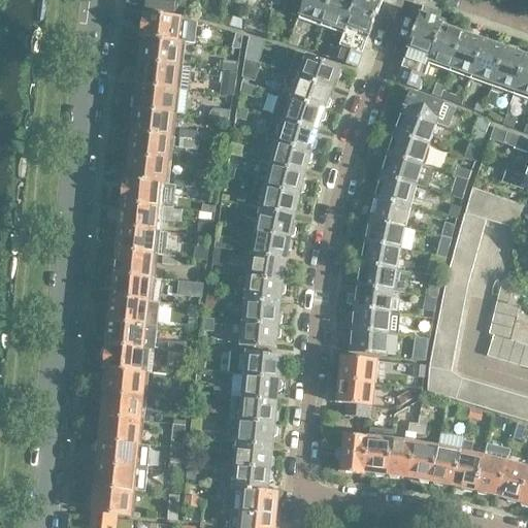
[(145,0),(145,8),(175,11),(176,0),(145,0)]
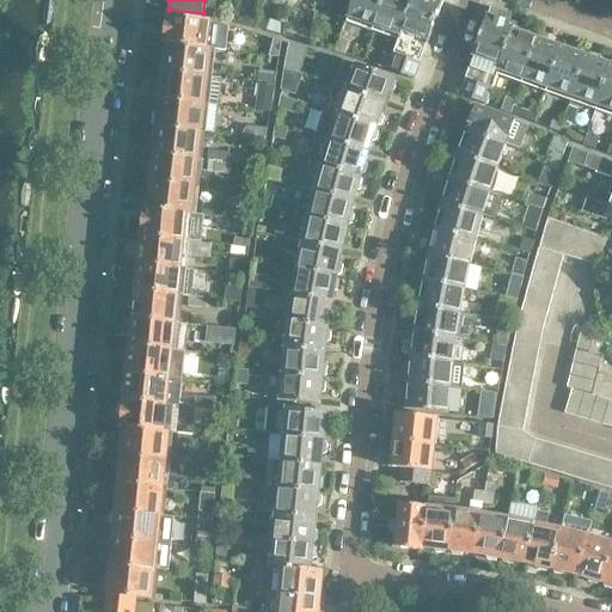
[(288,0),(288,2),(287,13),(297,14),(298,4),(298,0),(288,0)]
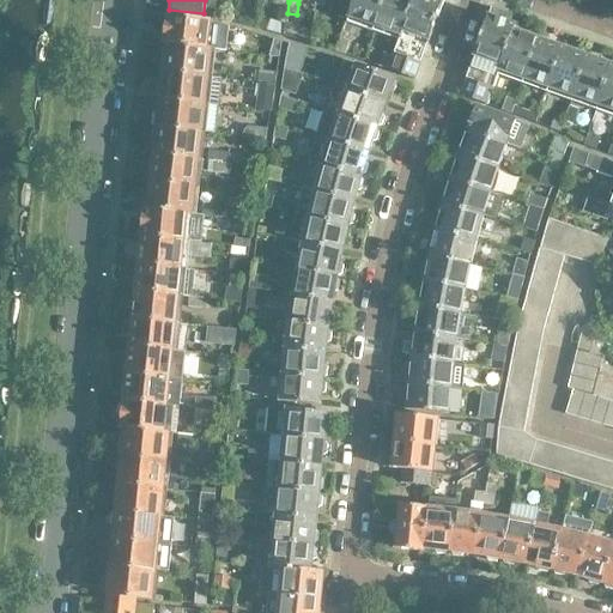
[(354,0),(347,18),(375,28),(384,0),(354,0)]
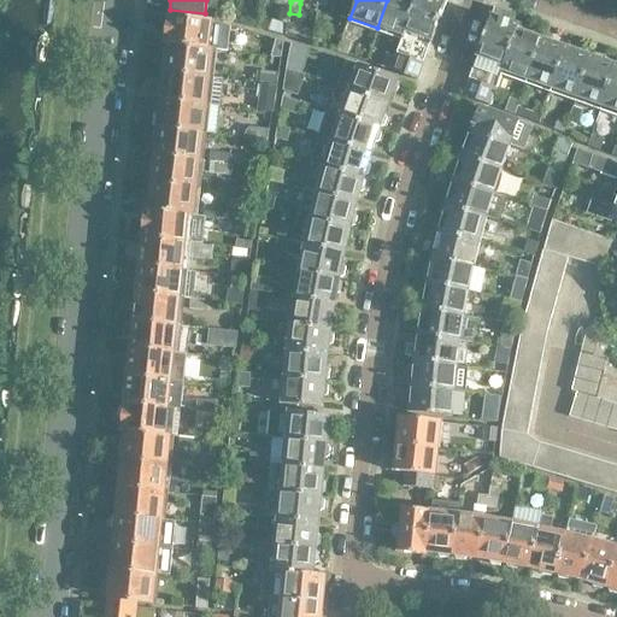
[(387,0),(377,28),(403,37),(416,0),(387,0)]
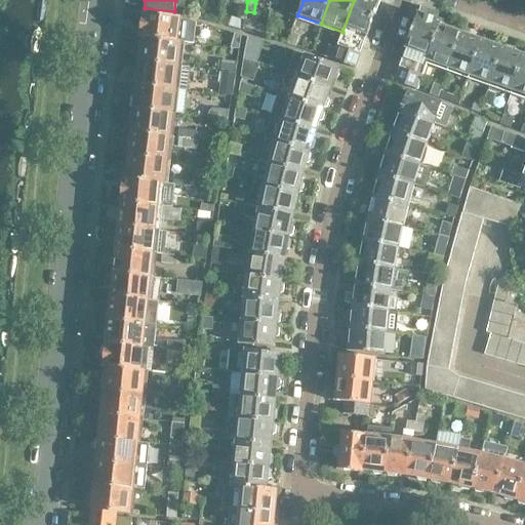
[(342,32),(337,48),(333,59),(357,68),(379,0),(354,0),(342,32)]
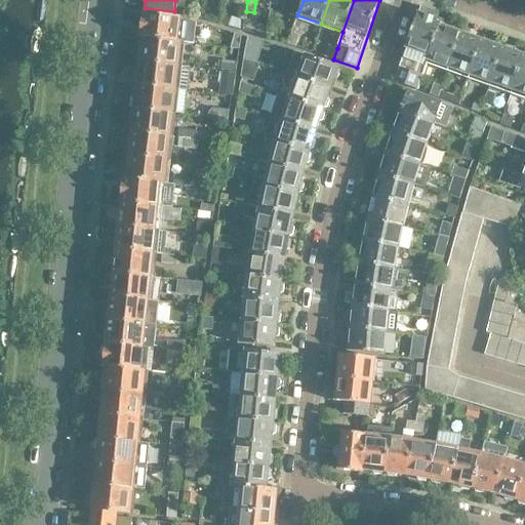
[(189,14),(198,16),(199,4),(190,3),(189,14)]
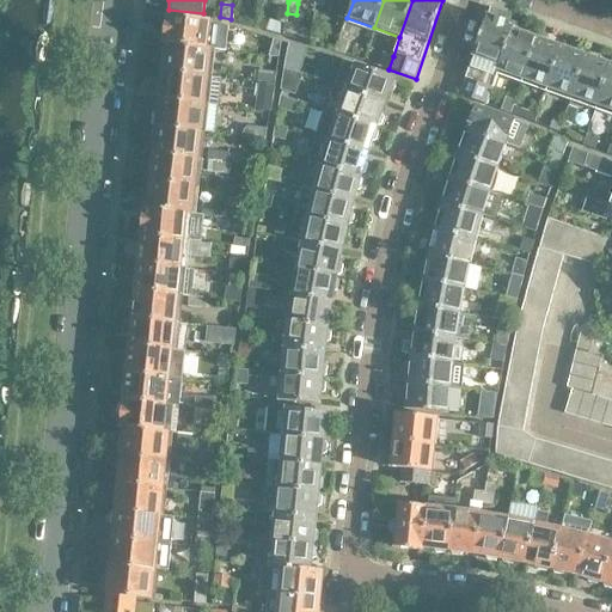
[(466,79),(459,96),(487,105),(493,90),(499,72),(514,30),(515,25),(506,22),(508,13),(491,7),(466,79)]
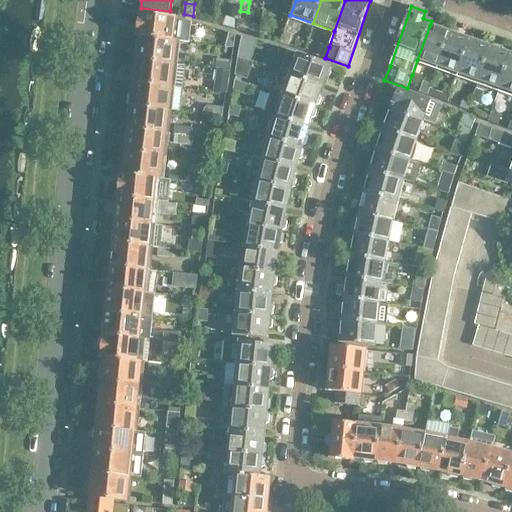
[(172,17),(140,14),(137,37),(140,38),(140,39),(176,42),(178,17),(173,17),(172,17)]
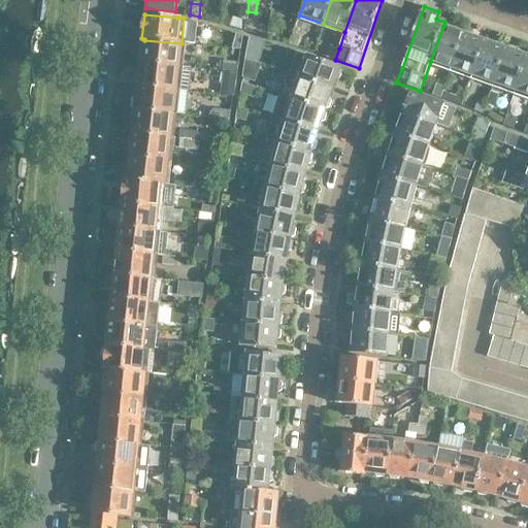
[(254,36),(255,25),(245,23),(243,33),(254,36)]
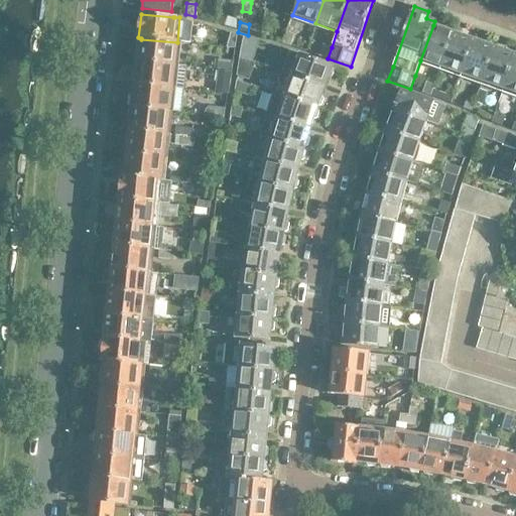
[(433,25),(420,60),(441,68),(455,33),(452,32),(450,29),(443,27),(439,28),(433,25)]
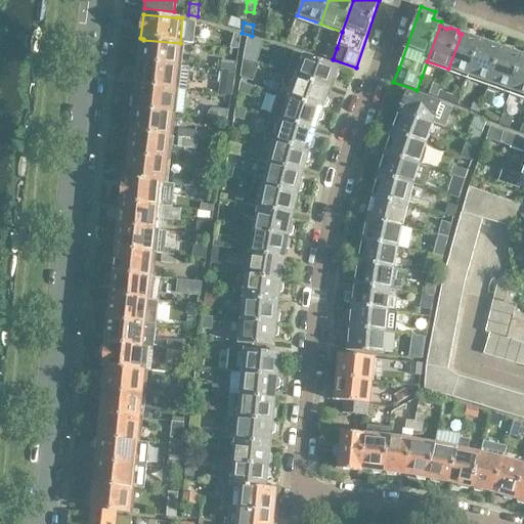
[(292,32),(288,44),(296,47),(300,35),(292,32)]
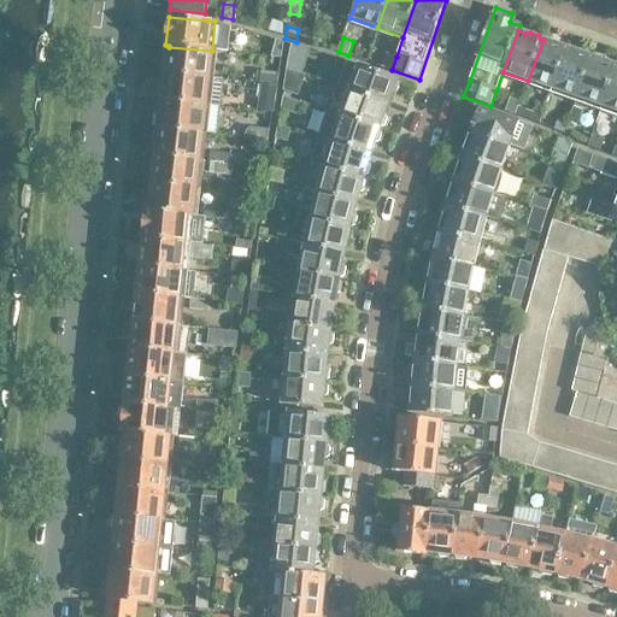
[(282,59),(285,42),(276,40),(271,58),(282,59)]
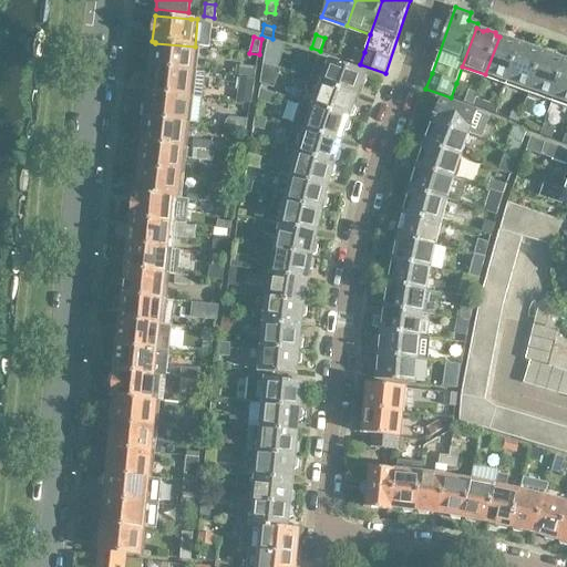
[(500,37),(485,74),(507,83),(522,44),(519,43),(519,41),(511,38),(508,40),(500,37)]
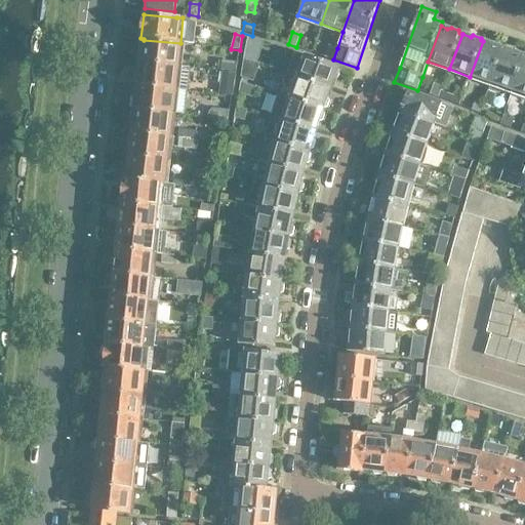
[(144,40),(142,63),(180,67),(184,44),(180,43),(144,40)]
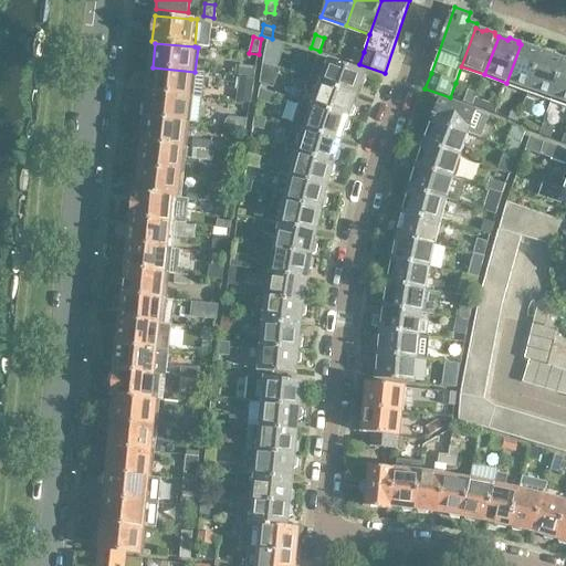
[(521,44),(506,83),(530,91),(543,52),(542,52),(541,50),(533,46),(530,48),(521,44)]
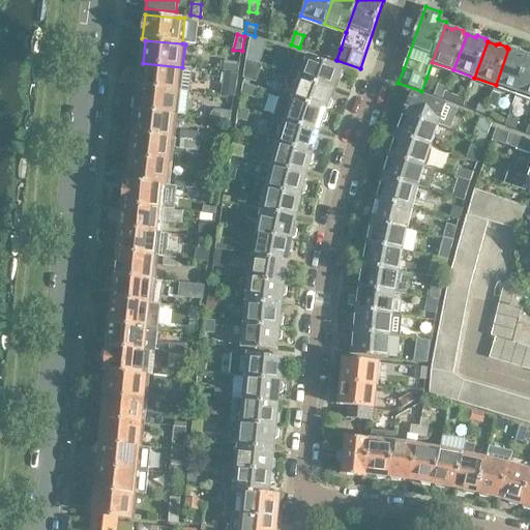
[(331,46),(328,57),(336,60),(341,49),(331,46)]
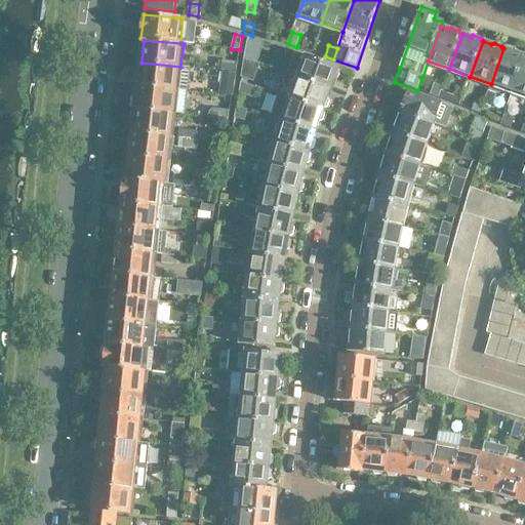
[(503,48),(491,84),(513,91),(524,56),(524,55),(523,55),(522,53),(515,50),(513,52),(503,48)]
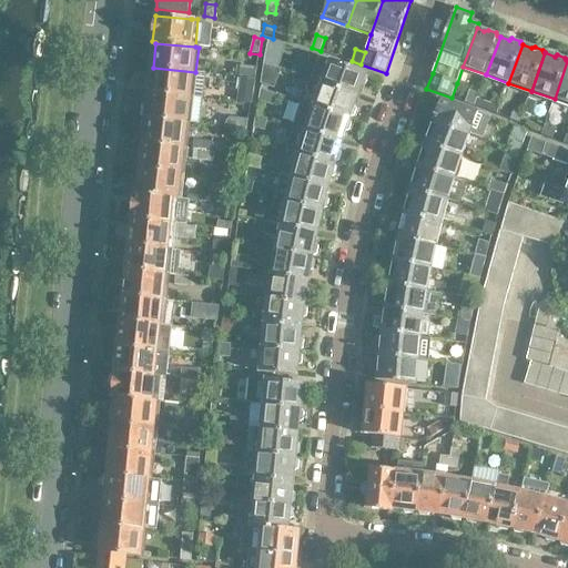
[(310,79),(321,83),(358,95),(363,85),(366,84),(368,77),(366,74),(367,72),(332,60),(317,56),(313,69),(301,66),(297,74),(310,79)]
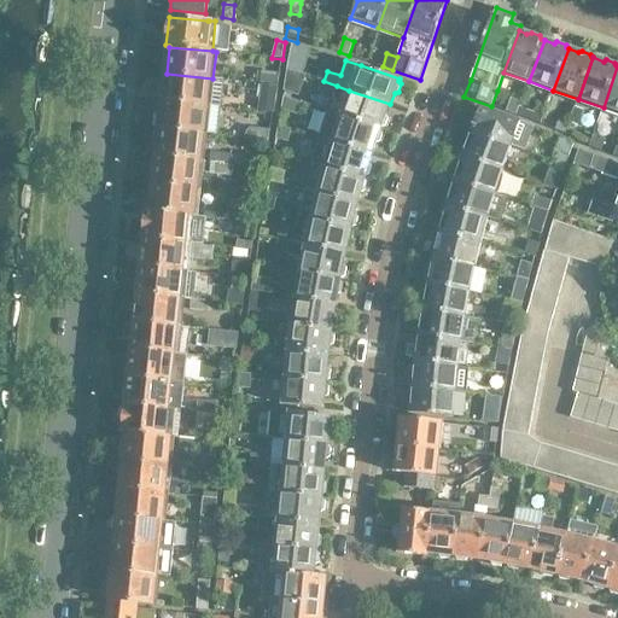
[(301,75),(304,65),(292,62),(289,70),(301,75)]
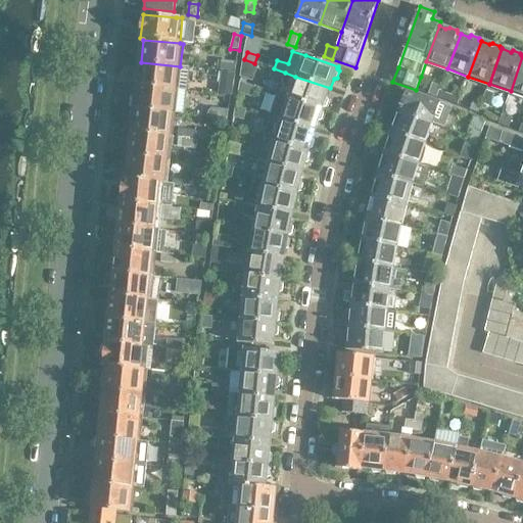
[(522,56),(511,91),(522,95),(522,56)]
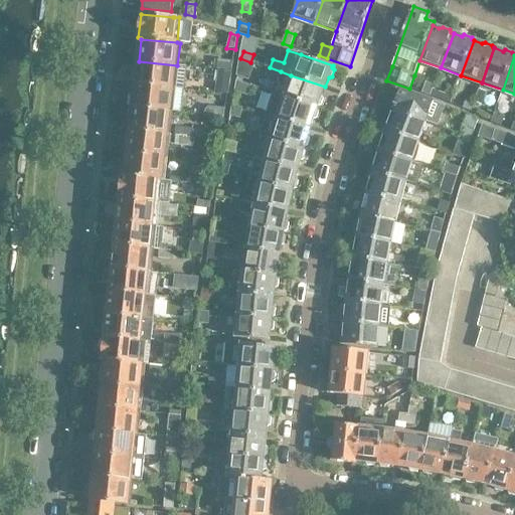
[(258,64),(240,58),(237,76),(252,80),(258,64)]
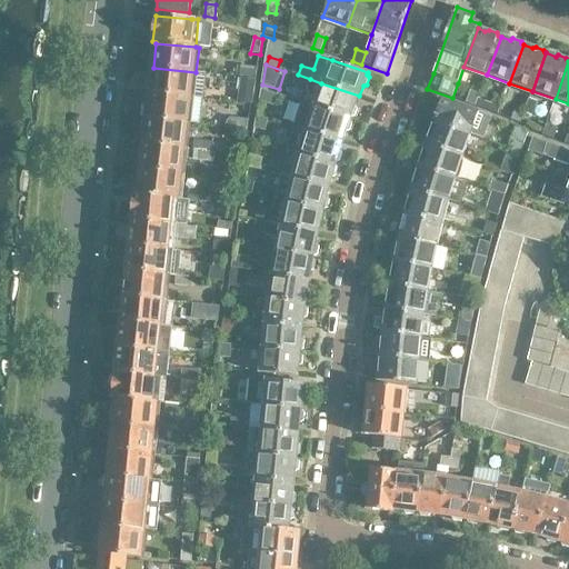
[(240,78),(253,79),(255,68),(241,67),(240,78)]
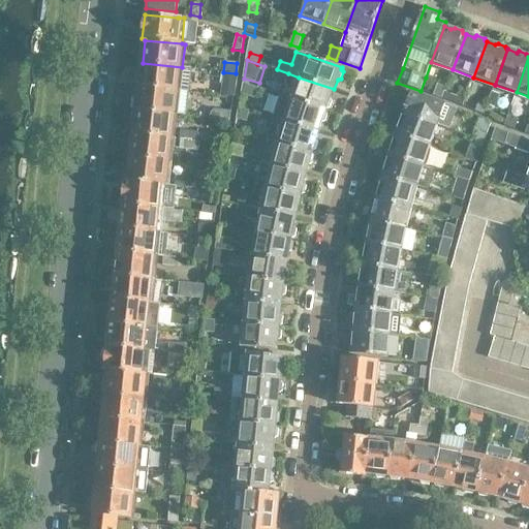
[(143,63),(139,86),(179,90),(197,92),(198,83),(180,81),(182,67),(143,63)]
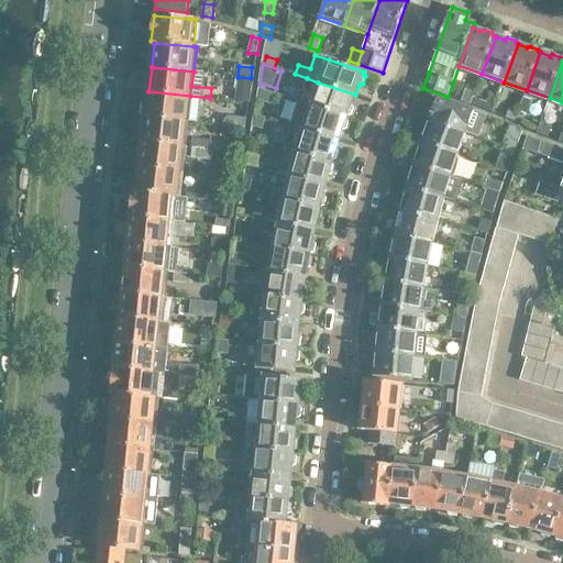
[(251,79),(240,78),(238,101),(247,102),(251,79)]
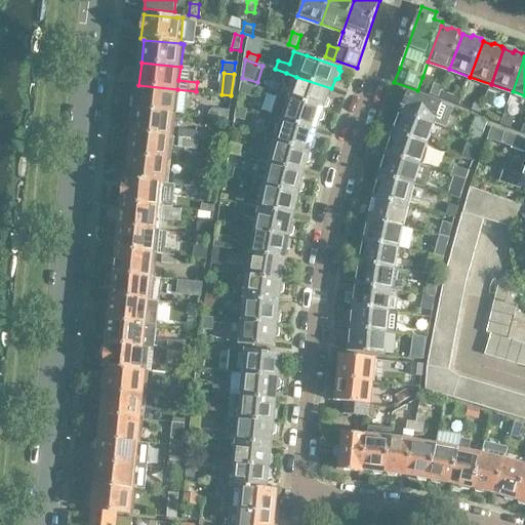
[(279,95),(289,98),(324,109),(324,107),(327,107),(330,99),(328,96),(331,88),(296,77),(286,73),(279,95)]
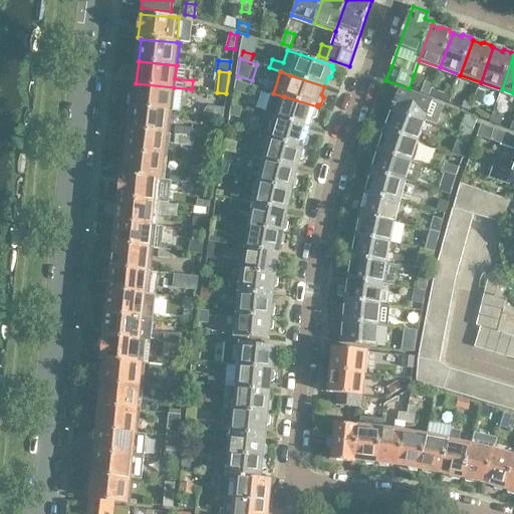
[(246,96),(249,86),(236,82),(234,92),(246,96)]
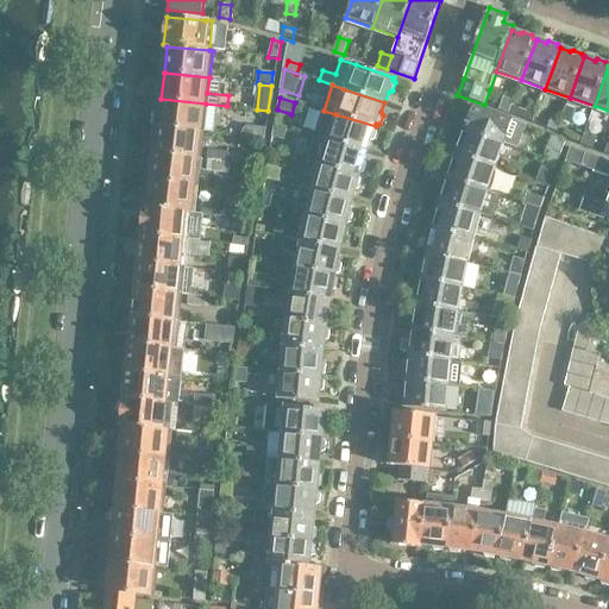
[(512,106),(514,101),(503,98),(500,110),(509,113),(512,106)]
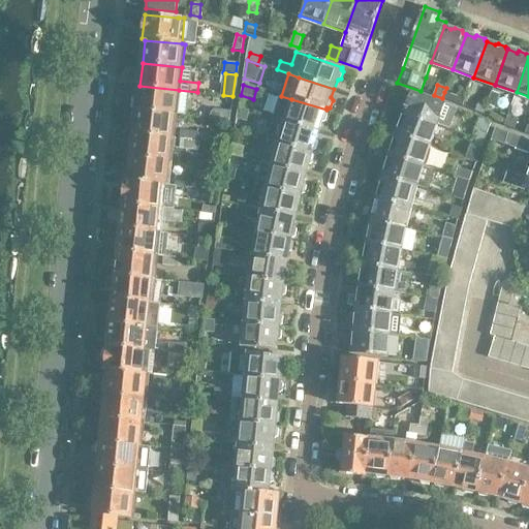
[(139,86),(136,110),(177,114),(179,90),(139,86)]
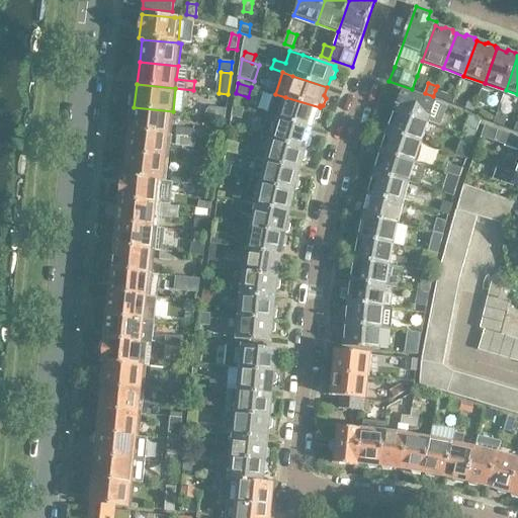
[(398,103),(396,112),(430,124),(433,115),(437,101),(404,89),(403,92),(400,93),(398,100),(398,103)]
